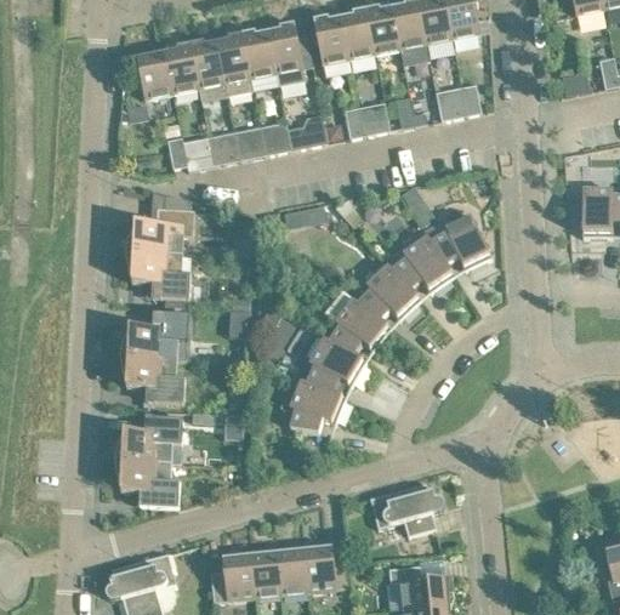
[(426,44),(417,0),(404,0),(404,4),(392,6),(400,49),(426,44)]
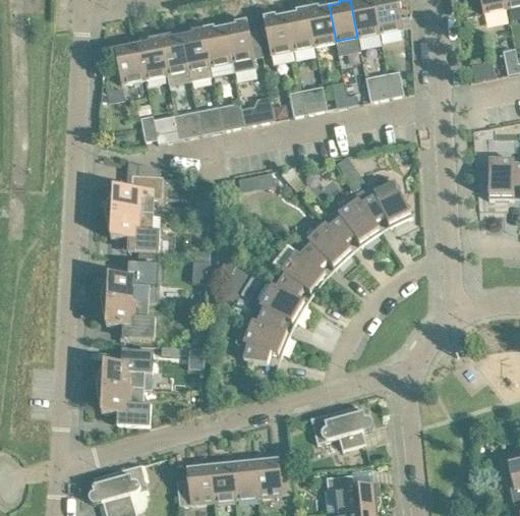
[(380,33),(373,0),(350,0),(357,37),(380,33)]
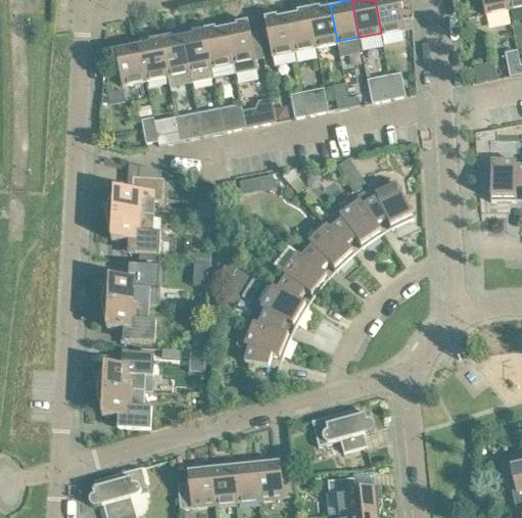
[(375,0),(381,33),(405,28),(399,4),(402,3),(401,0),(375,0)]
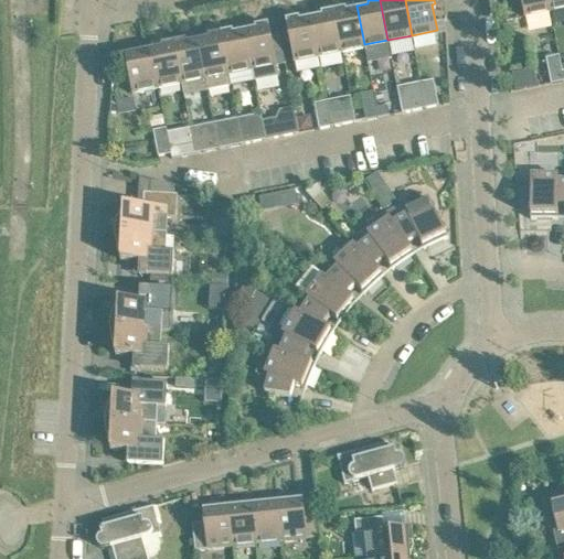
[(550,8),(547,0),(521,0),(524,13),(550,8)]
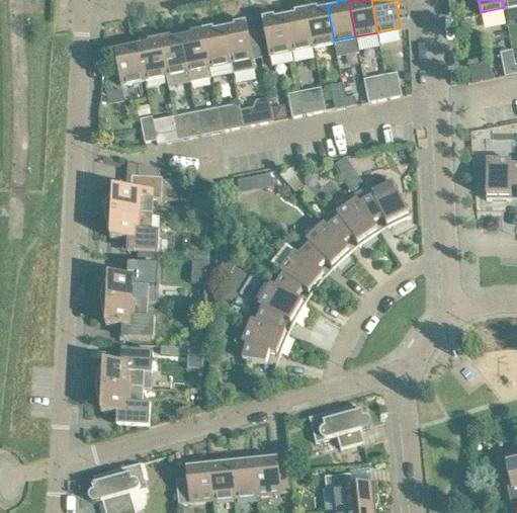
[(334,40),(327,5),(317,7),(317,4),(306,6),(313,45),(334,40)]
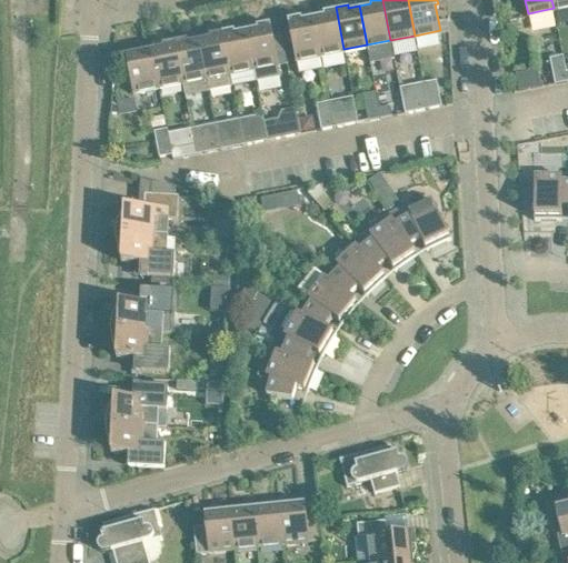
[(344,49),(336,7),(322,10),(324,12),(312,14),(320,53),(344,49)]
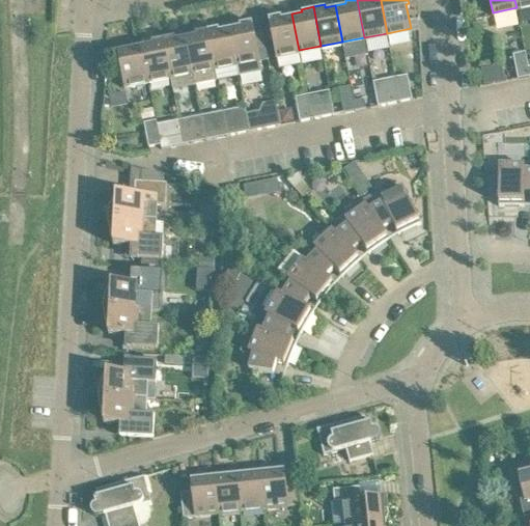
[(299,50),(291,14),(281,16),(280,14),(268,16),(277,64),(301,60),(299,50)]
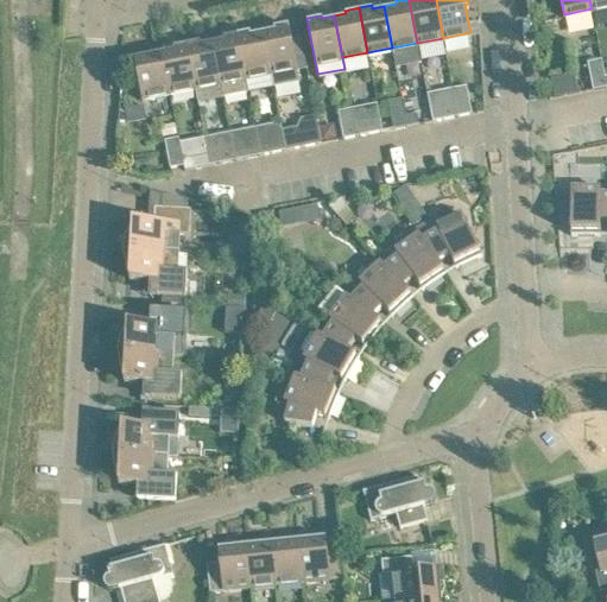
[(299,77),(288,21),(273,25),(274,27),(263,30),(270,71),(272,83),(299,77)]
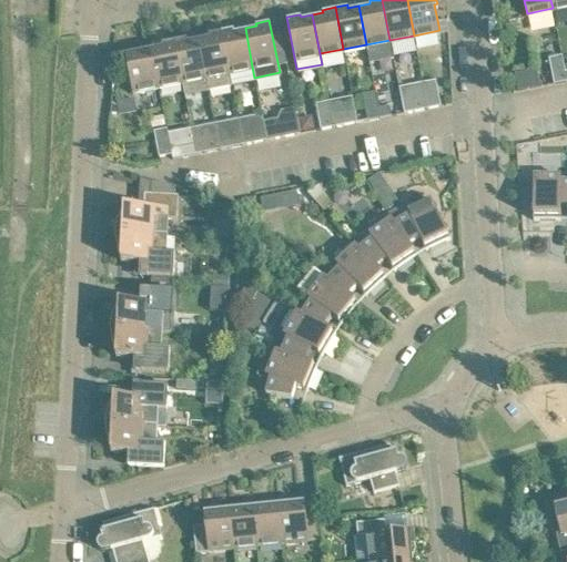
[(252,67),(245,28),(234,30),(233,27),(221,30),(229,71),(231,82),(254,78),(252,67)]
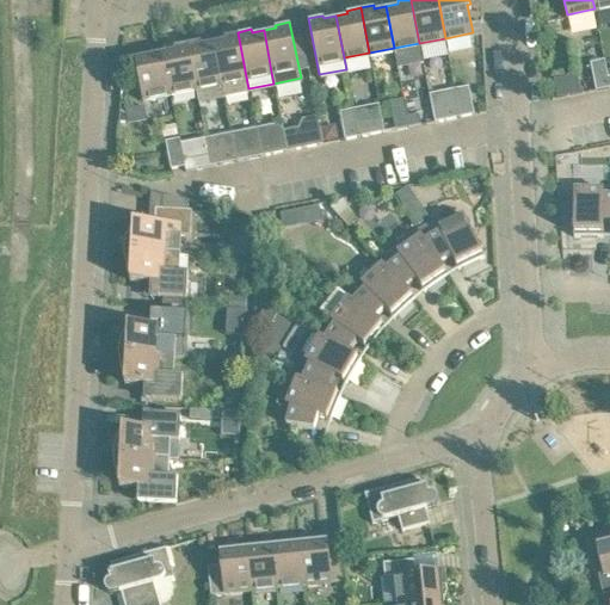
[(246,76),(238,32),(225,35),(225,37),(213,39),(221,82),(223,93),(248,88),(246,76)]
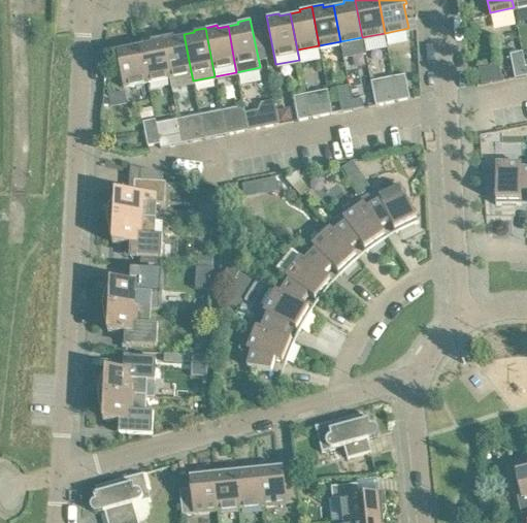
[(191,71),(184,34),(173,36),(173,34),(162,36),(169,75),(171,85),(193,80),(191,71)]
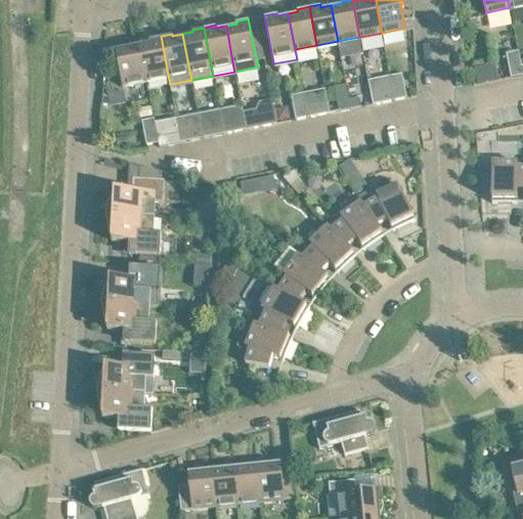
[(168,75),(161,36),(148,38),(149,41),(139,43),(146,79),(168,75)]
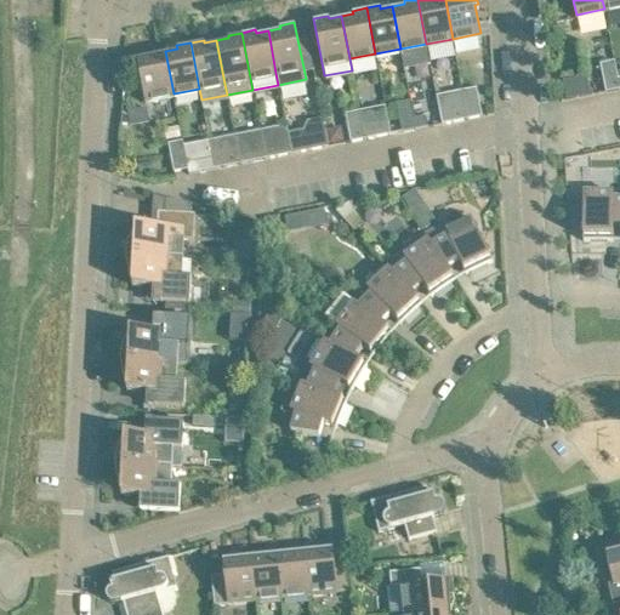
[(174,94),(165,51),(134,57),(136,72),(140,70),(144,98),(174,94)]
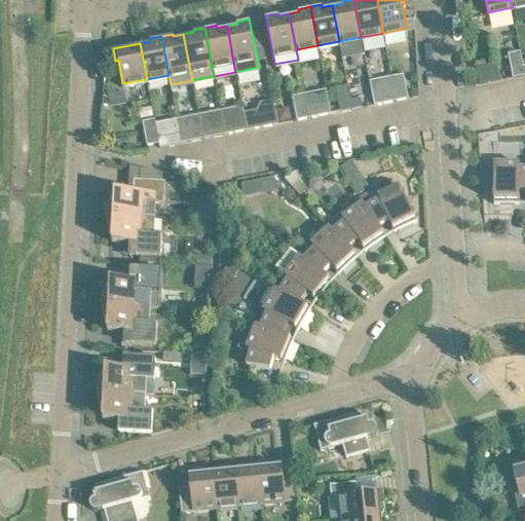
[(508,50),(512,74),(524,72),(522,63),(523,63),(520,47),(508,50)]
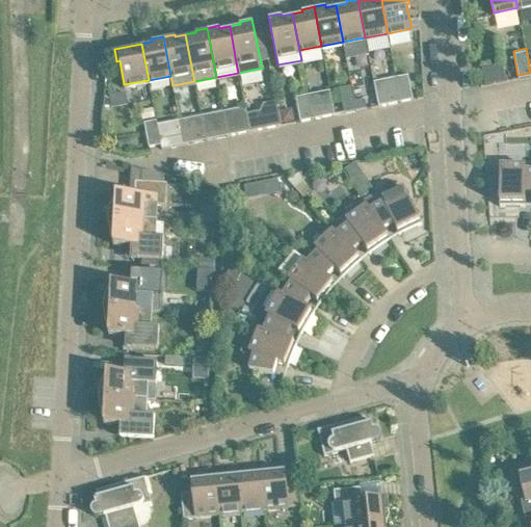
[(407,72),(395,74),(400,99),(413,96),(407,72)]
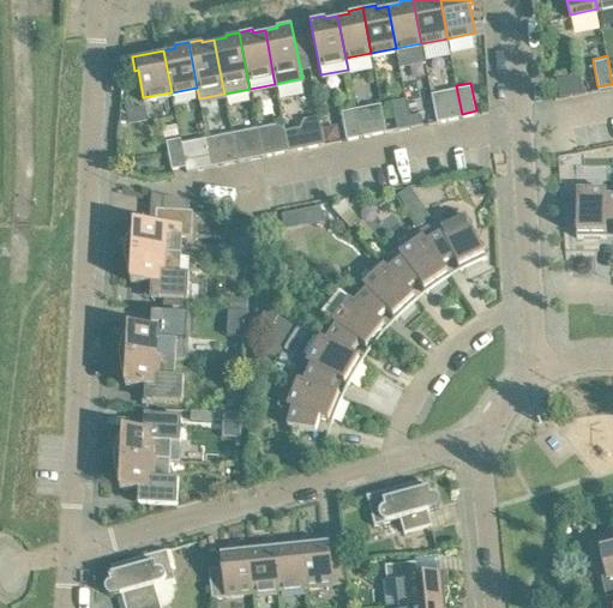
[(462,114),(456,85),(431,90),(436,119),(462,114)]
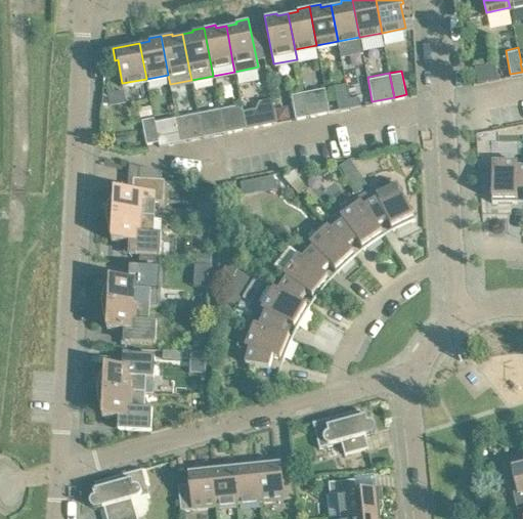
[(350,105),(349,96),(346,81),(334,84),(338,107),(350,105)]
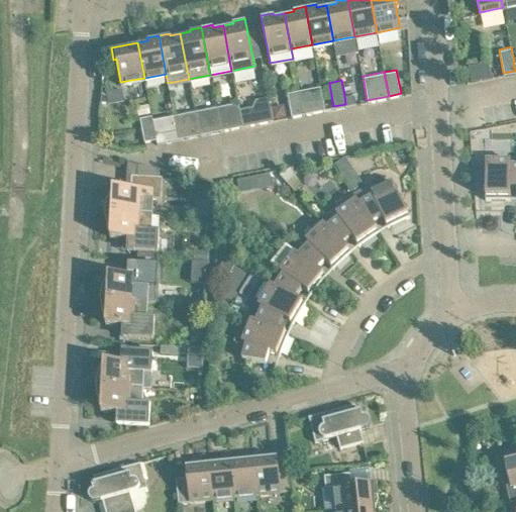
[(324,108),(320,85),(299,89),(303,112),(324,108)]
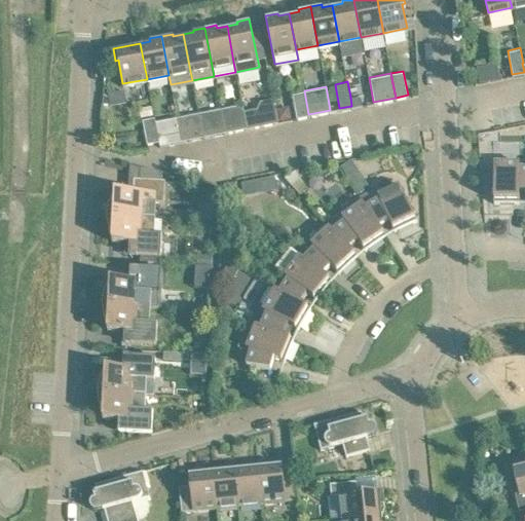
[(308,114),(304,90),(292,92),(296,117),(308,114)]
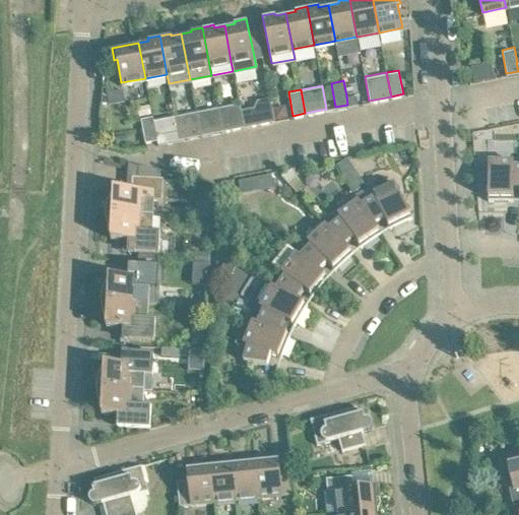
[(358,103),(355,93),(346,95),(347,105),(358,103)]
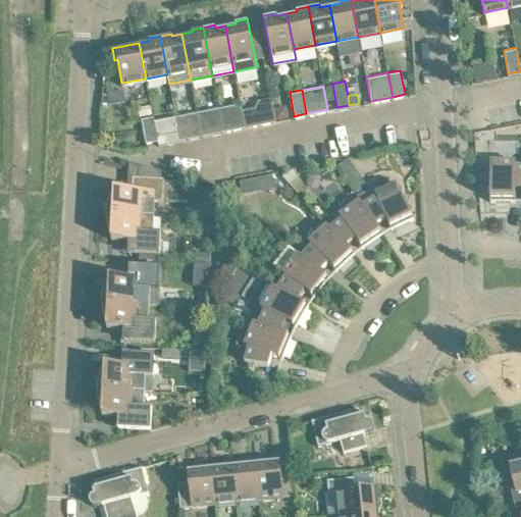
[(254,105),(242,108),(245,125),(275,119),(270,96),(258,98),(254,105)]
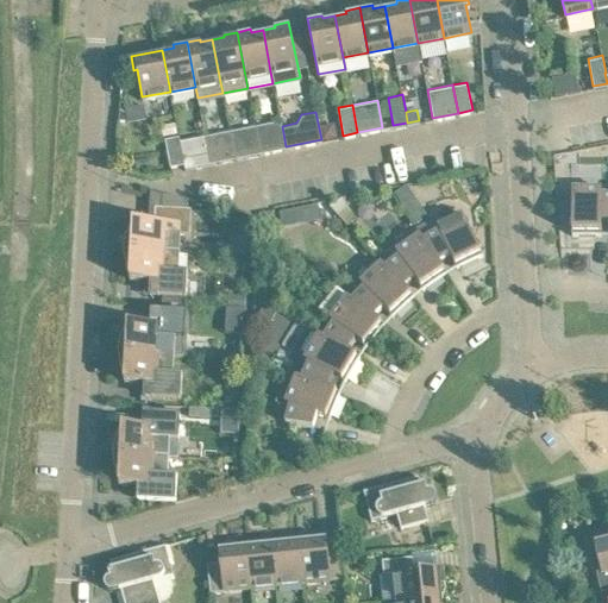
[(282,126),(280,118),(255,124),(261,151),(286,146),(282,126)]
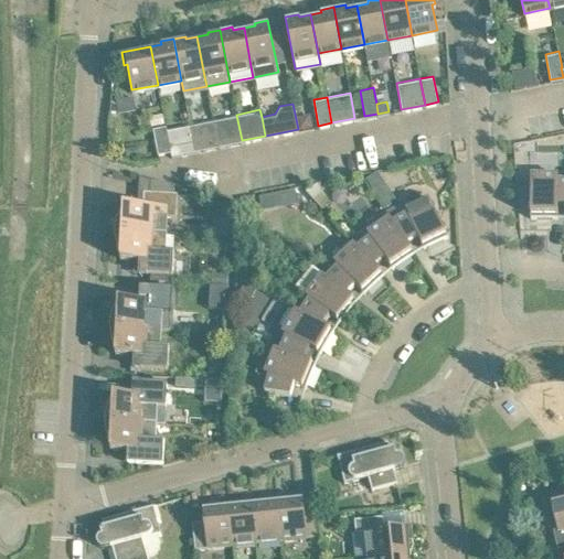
[(242,140),(236,115),(213,119),(217,144),(242,140)]
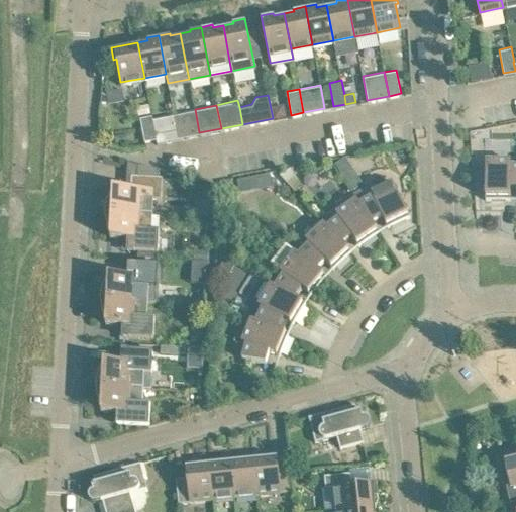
[(199,132),(195,109),(173,113),(176,128),(178,137),(199,132)]
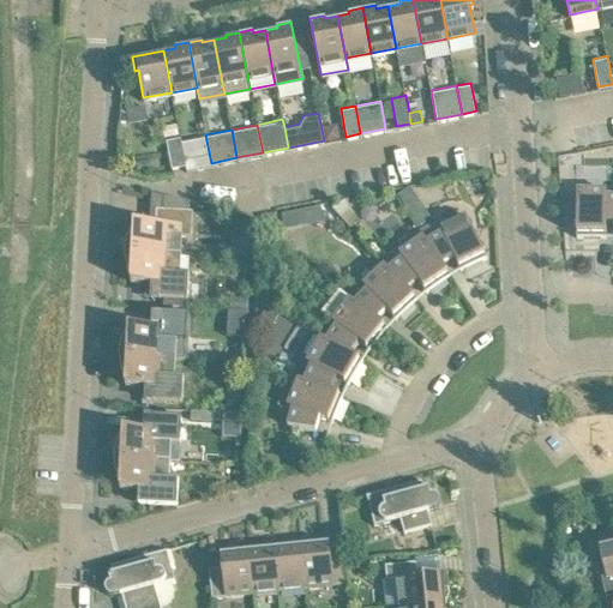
[(184,157),(180,134),(166,138),(172,166),(185,163),(184,157)]
